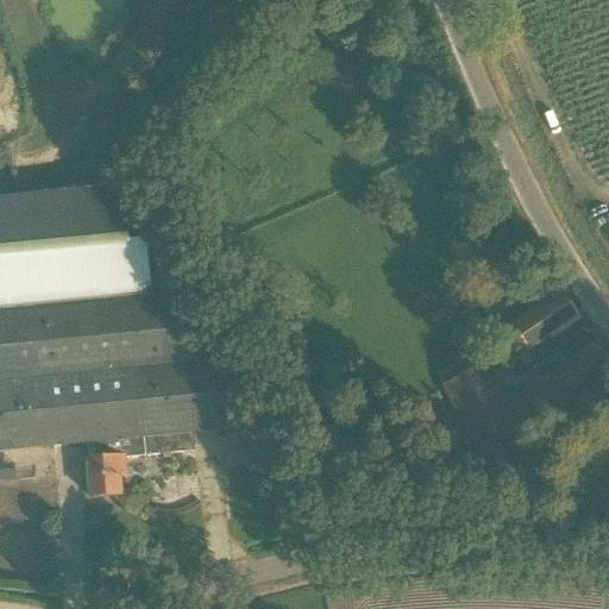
[(0,451),(86,444),(87,462),(90,500),(120,497),(119,478),(126,478),(124,459),(163,457),(163,459),(171,459),(170,456),(195,453),(193,434),(239,431),(232,363),(219,339),(198,341),(192,270),(171,271),(148,274),(145,239),(140,187),(0,200),(0,451)]
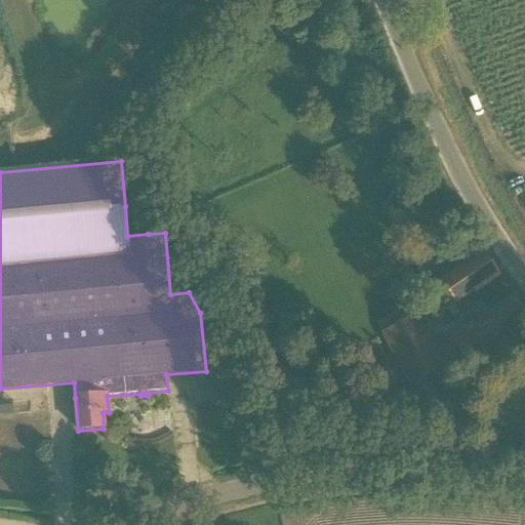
[(145,204),(125,206),(127,236),(148,234),(145,204)]
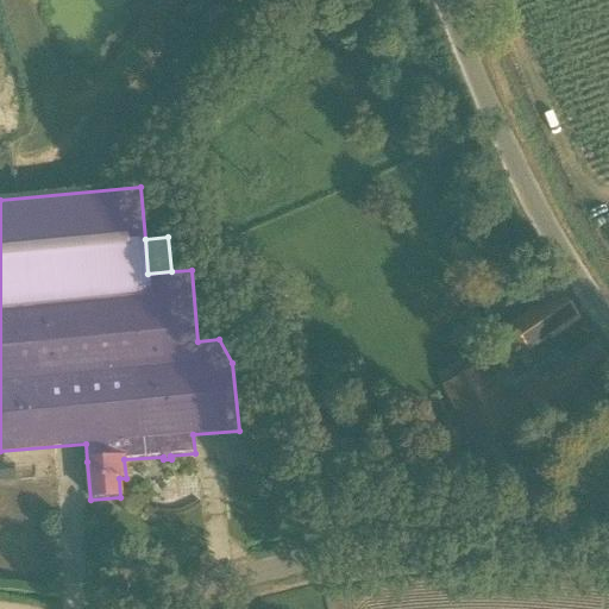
[(528,355),(579,320),(560,292),(509,327),(528,355)]
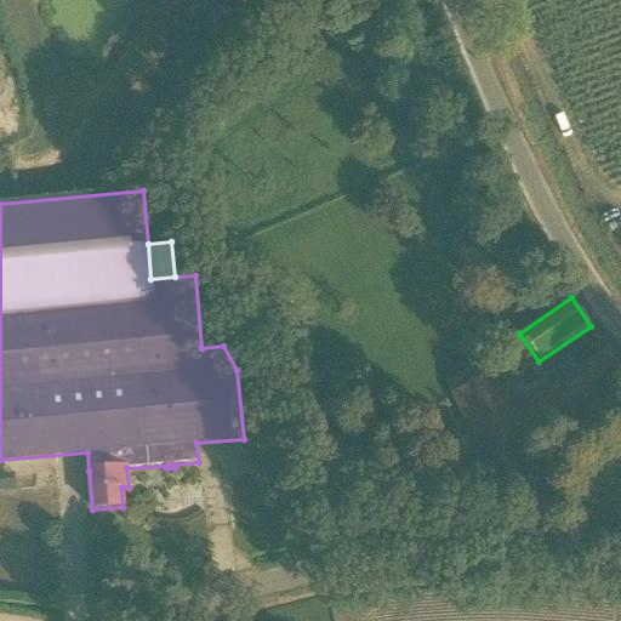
[(556,437),(620,391),(620,369),(608,349),(512,414),(490,372),(451,394),(485,457),(490,467),(501,489),(522,478),(505,446),(546,423),(556,437)]
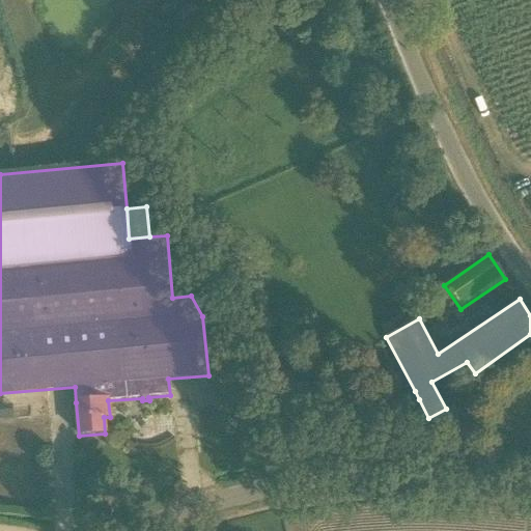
[(12,404),(0,404),(0,419),(14,418),(12,404)]
